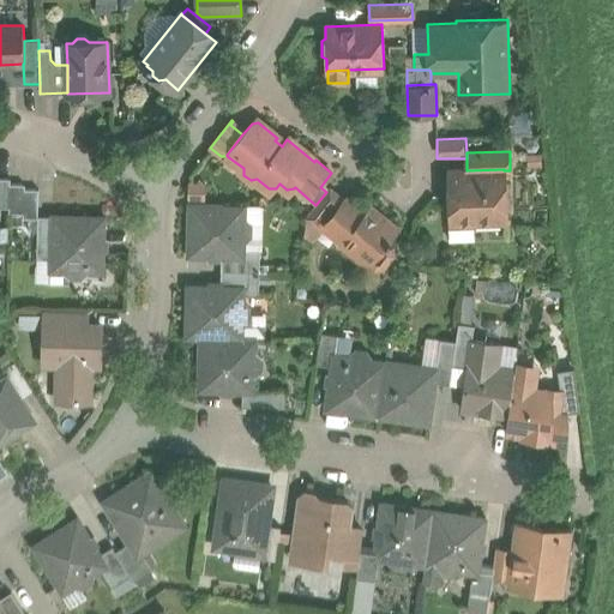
[(467,170),(450,172),(452,222),(475,221),(506,221),(504,170),(504,169),(467,170)]
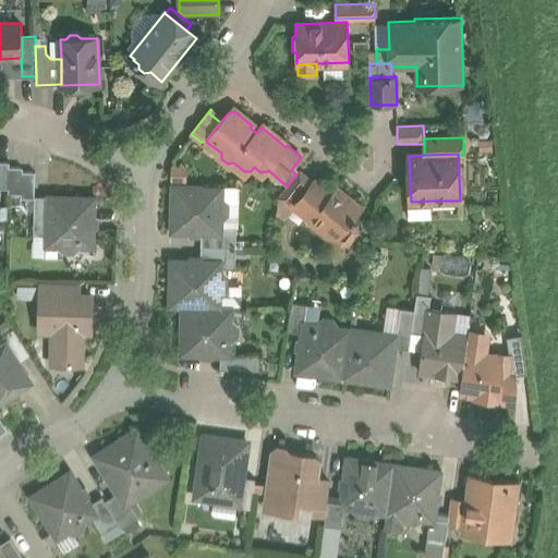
[(9,161),(0,161),(0,187),(9,187),(9,167),(9,161)]
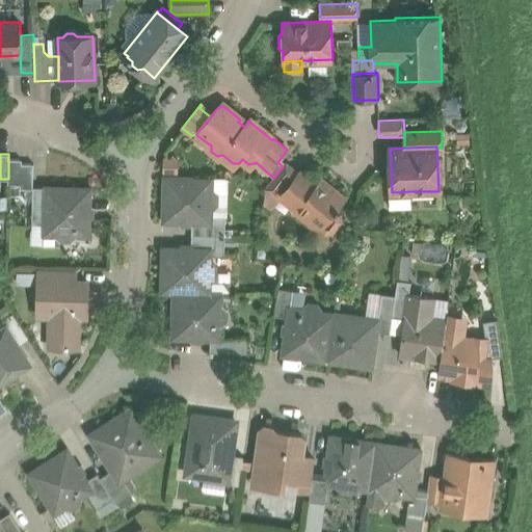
[(21,159),(8,159),(8,179),(7,184),(21,185),(21,163),(21,159)]
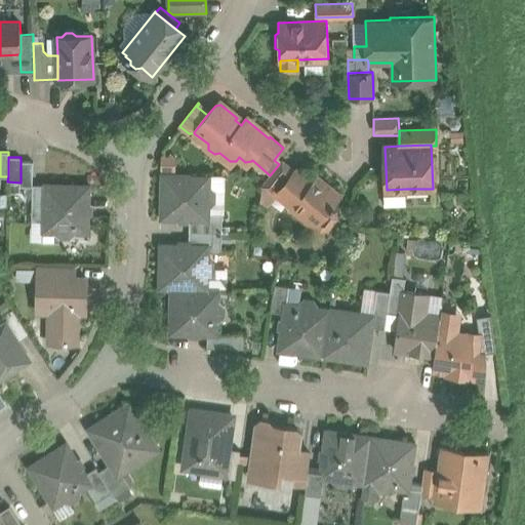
[(174,158),(162,157),(162,169),(163,169),(163,173),(174,174),(174,158)]
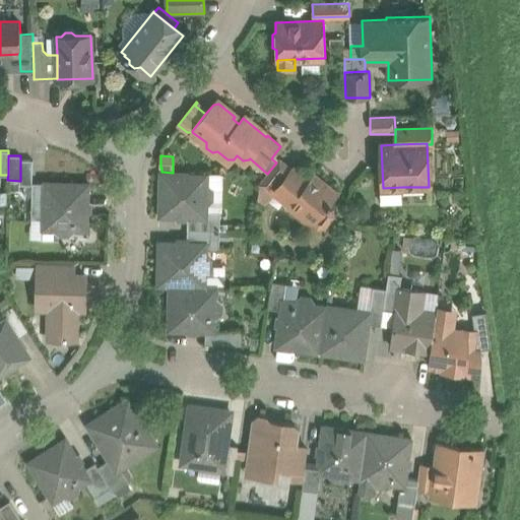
[(33,159),(20,159),(20,181),(20,184),(31,185),(33,183),(33,159)]
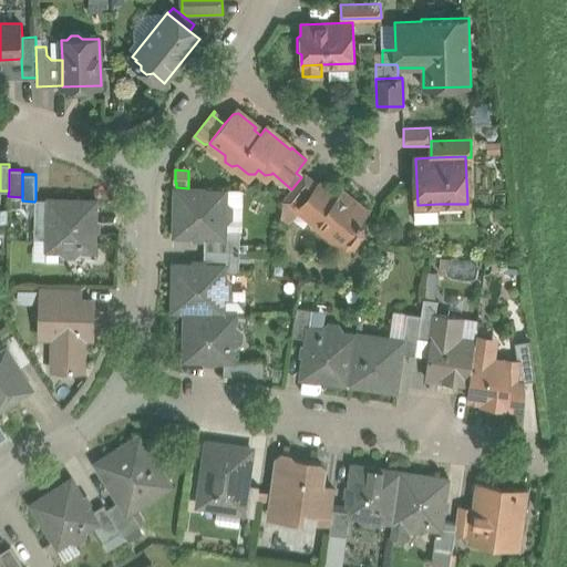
[(303,175),(284,199),(284,202),(298,213),(300,209),(299,209),(317,185),(303,175)]
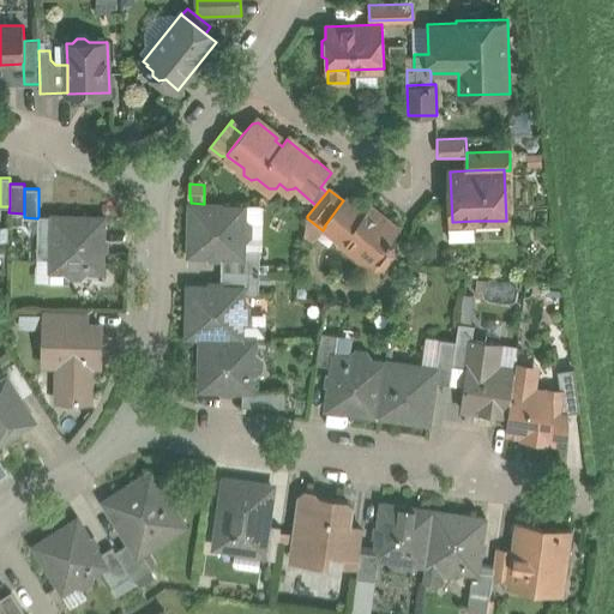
[(363,215),(357,210),(359,209),(345,198),(343,200),(324,227),(325,227),(339,239),(341,246),(348,251),(355,251),(359,246),(363,250),(362,251),(363,257),(375,266),(381,266),(391,254),(391,248),(386,244),(386,242),(389,245),(392,240),(390,239),(397,230),(368,208),(363,215)]
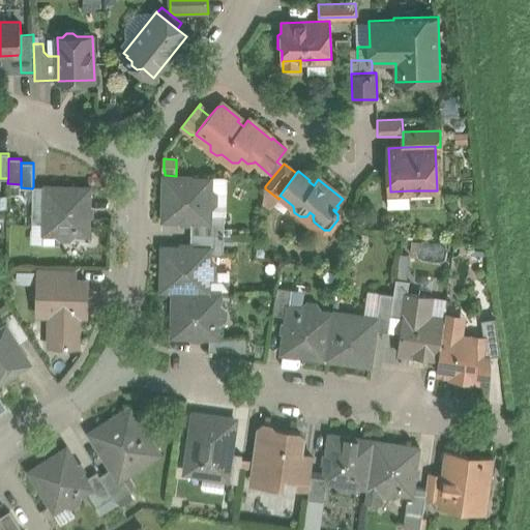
[(165,175),(164,175),(163,222),(190,222),(210,223),(211,215),(211,209),(212,209),(216,205),(216,194),(212,189),(208,188),(208,177),(176,176),(165,175)]
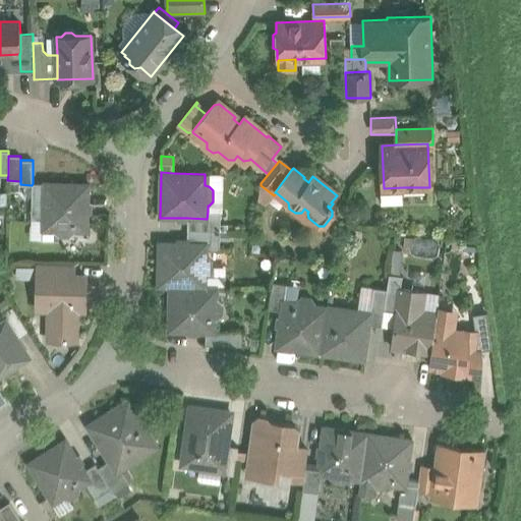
[(89,183),(44,182),(44,183),(43,220),(43,226),(55,226),(55,231),(59,235),(70,236),(74,232),(74,231),(88,231),(89,183)]
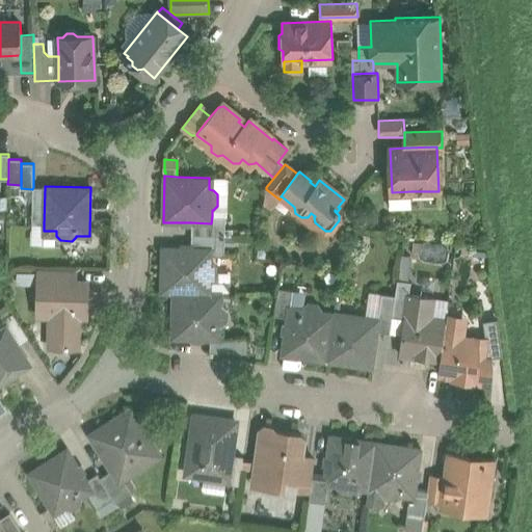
[(45,187),(33,187),(32,189),(32,224),(44,224),(45,187)]
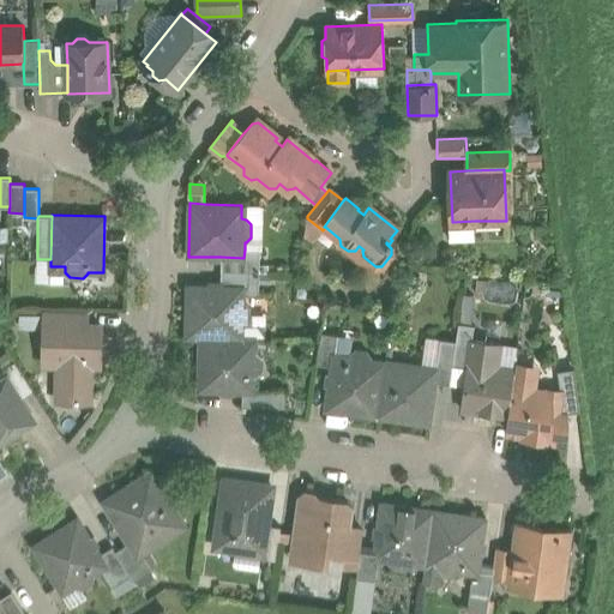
[(305,238),(312,244),(323,230),(307,218),(305,238)]
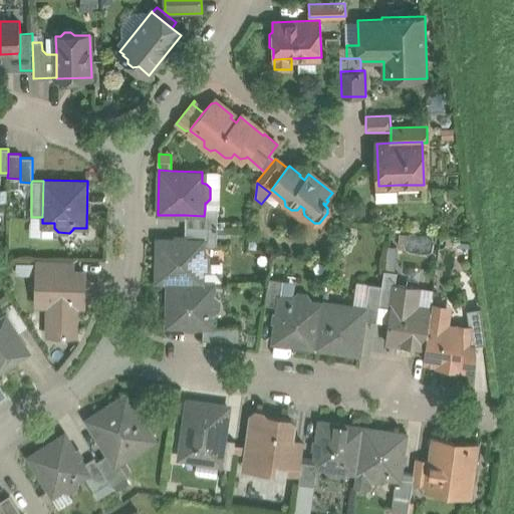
[(398,201),(398,185),(378,186),(378,202),(398,201)]
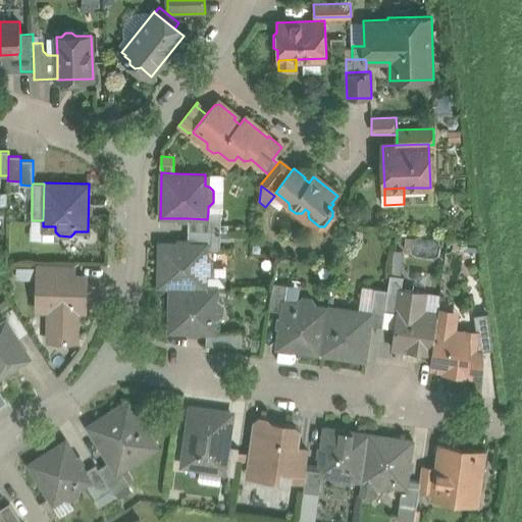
[(221,212),(208,212),(207,219),(188,218),(188,230),(220,231),(221,212)]
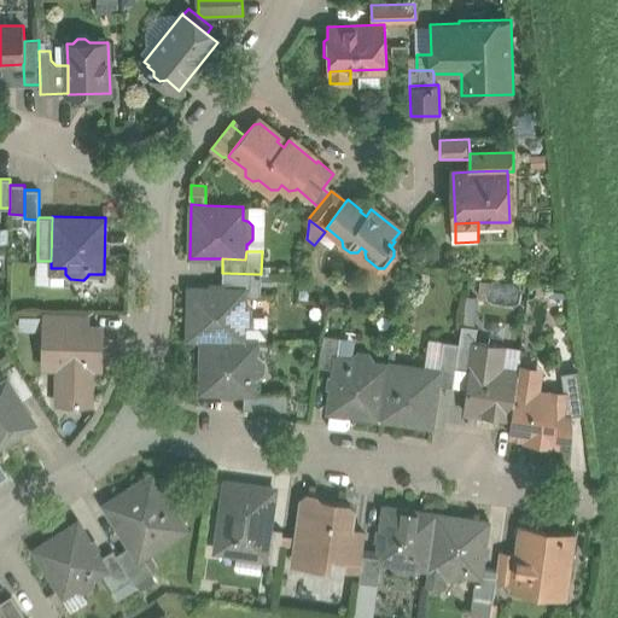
[(261,274),(222,273),(222,287),(245,289),(245,296),(261,297),(261,274)]
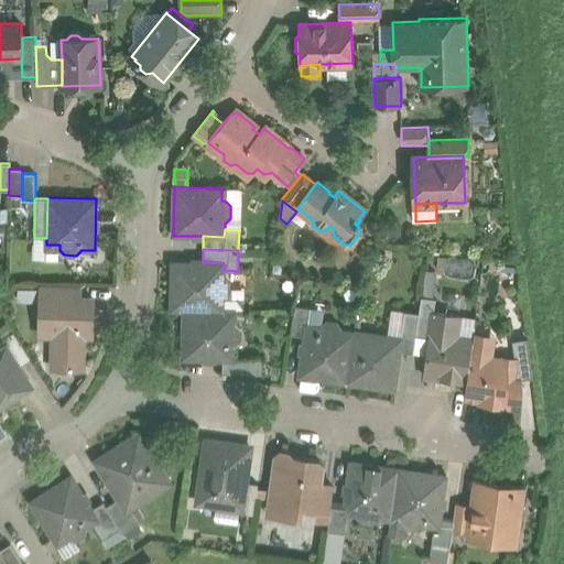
[(203,262),(172,261),(171,310),(184,311),(223,312),(223,299),(224,299),(228,294),(228,282),(224,278),(224,270),(224,263),(203,262)]
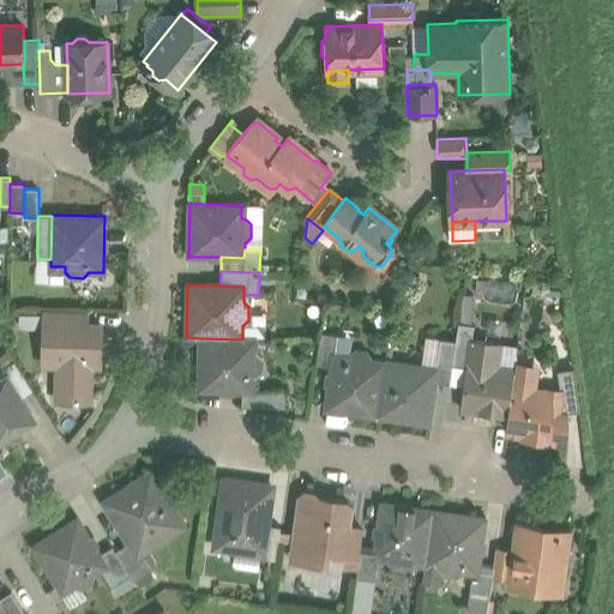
[(464,292),(461,315),(473,317),(476,294),(464,292)]
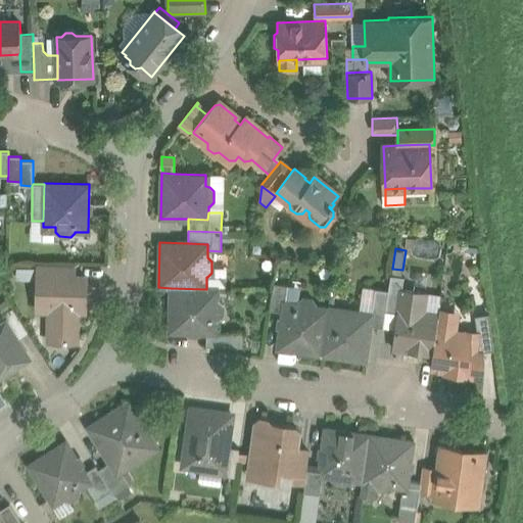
[(76,262),(79,274),(92,271),(90,258),(76,262)]
